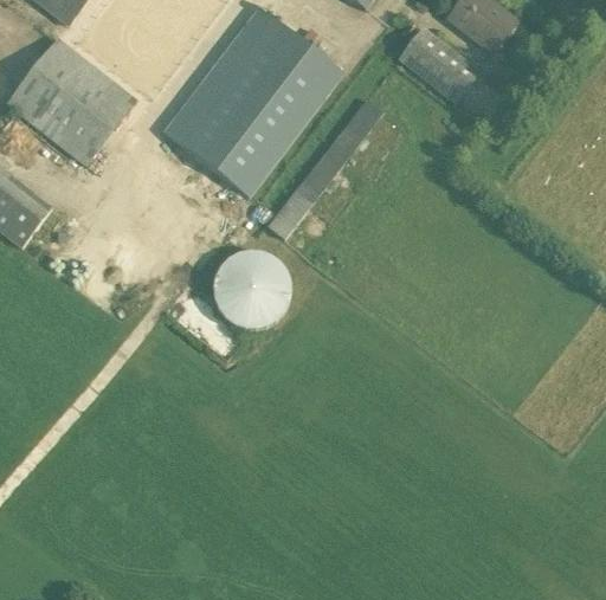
[(34,0),(144,85),(185,33),(142,0),(34,0)]
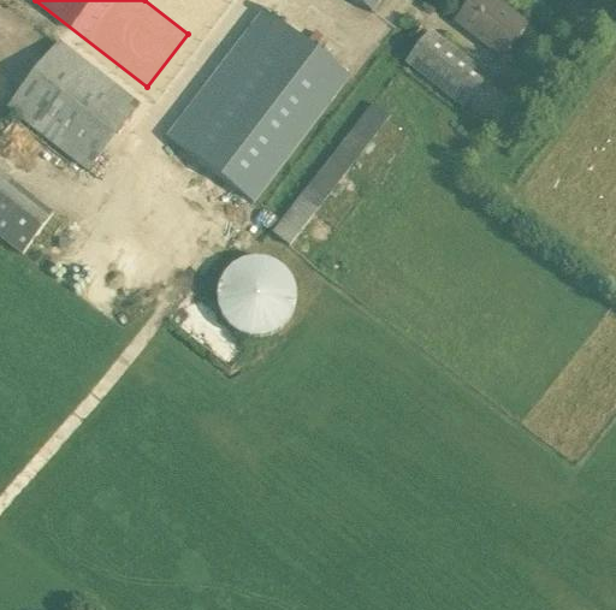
[(208,0),(220,11),(230,0),(208,0)]
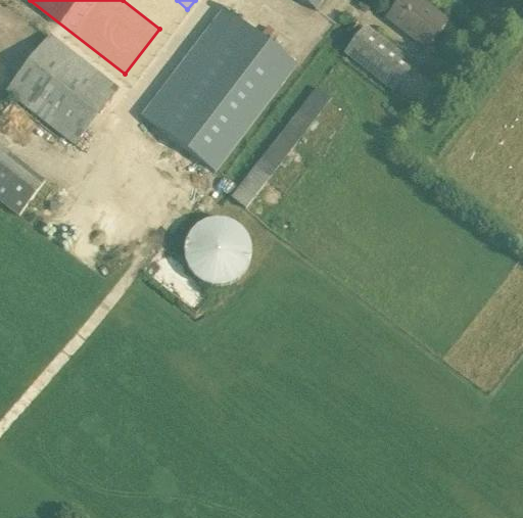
[(428,45),(449,17),(427,0),(398,0),(388,13),(428,45)]
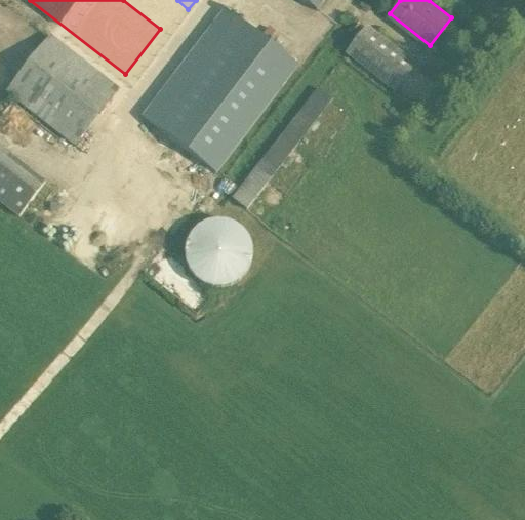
[(215,170),(298,62),(224,4),(140,113),(215,170)]
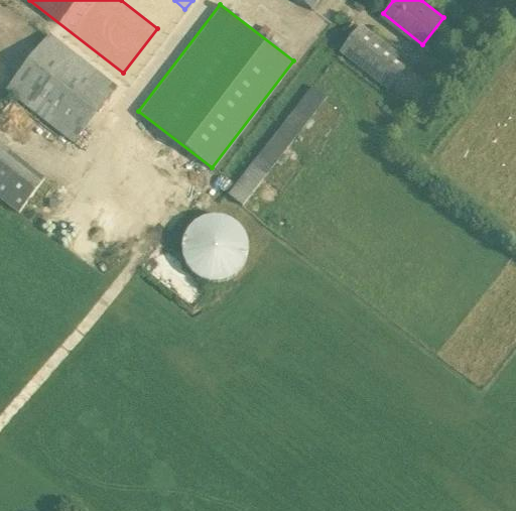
[(387,88),(409,59),(360,21),(338,49),(387,88)]
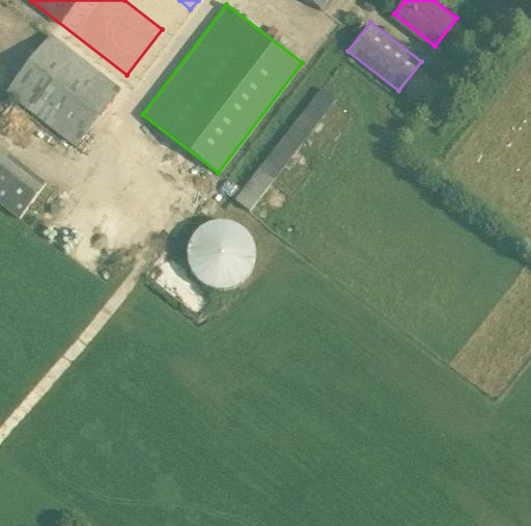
[(75,144),(120,87),(51,31),(5,89),(75,144)]
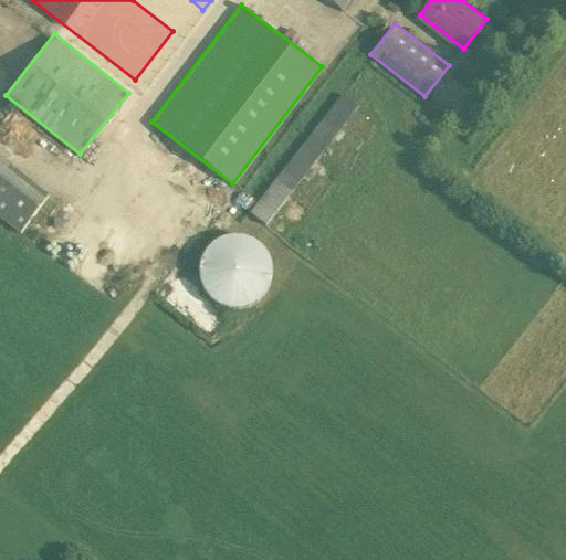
[(265,221),(357,103),(343,92),(250,209),(265,221)]
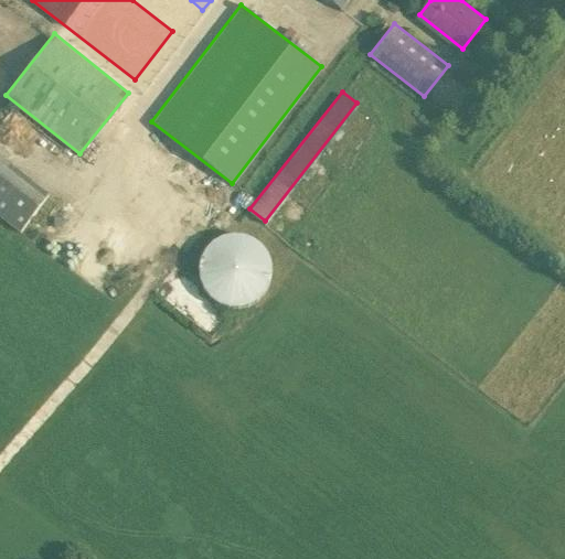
[(0,215),(19,230),(49,192),(0,153),(0,215)]
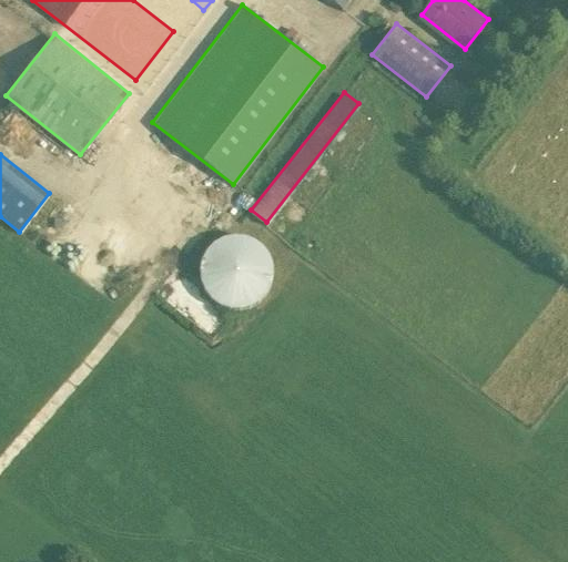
[(235,307),(241,307),(246,305),(252,303),(257,300),(261,296),(265,292),(269,287),(271,282),(272,276),(272,271),(272,265),(271,259),(269,254),(265,248),(261,244),(256,241),(252,237),(246,235),(241,234),(235,234),(230,234),(224,235),(219,237),(214,241),(210,244),(205,248),(203,254),(201,259),(199,265),(199,271),(199,276),(201,282),(203,287),(205,292),(210,296),(214,300),(219,303),(224,305),(230,307),(235,307)]
